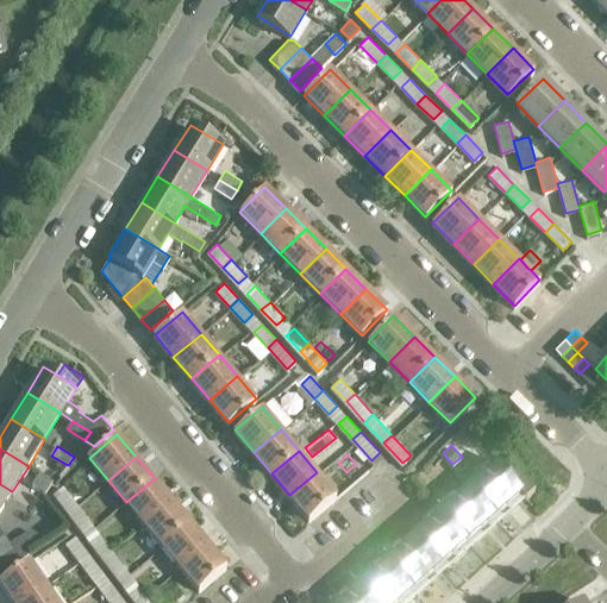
[(521,491),(513,481),(494,460),(467,485),(494,515),(521,491)]
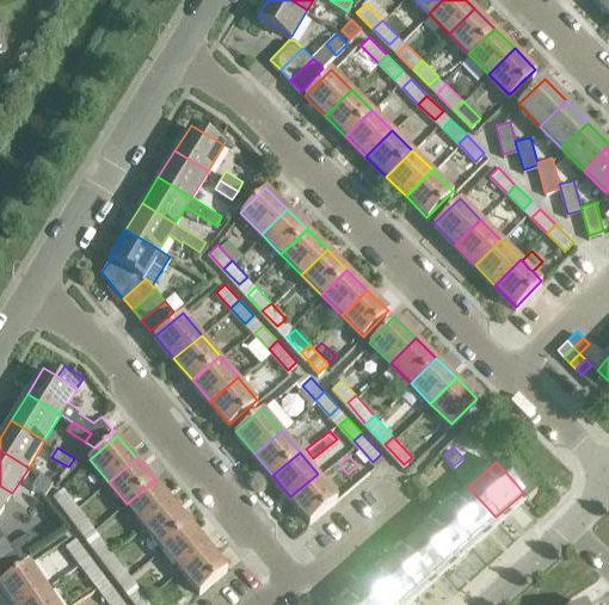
[(337,497),(318,474),(290,497),(309,519),(337,497)]
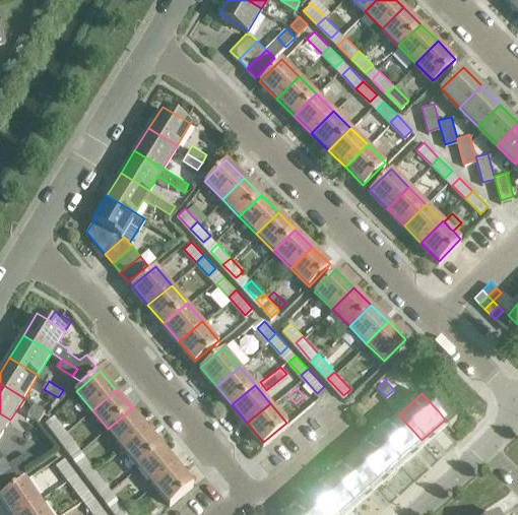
[(40,420),(45,410),(35,404),(28,413),(40,420)]
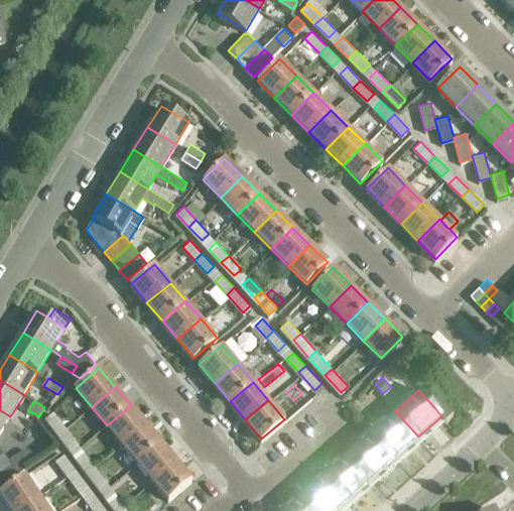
[(440,401),(434,407),(441,416),(445,420),(453,414),(440,401)]
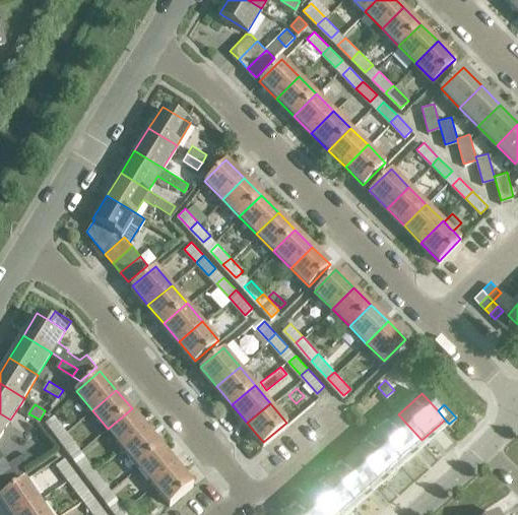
[(147,427),(132,408),(108,429),(123,447),(147,427)]
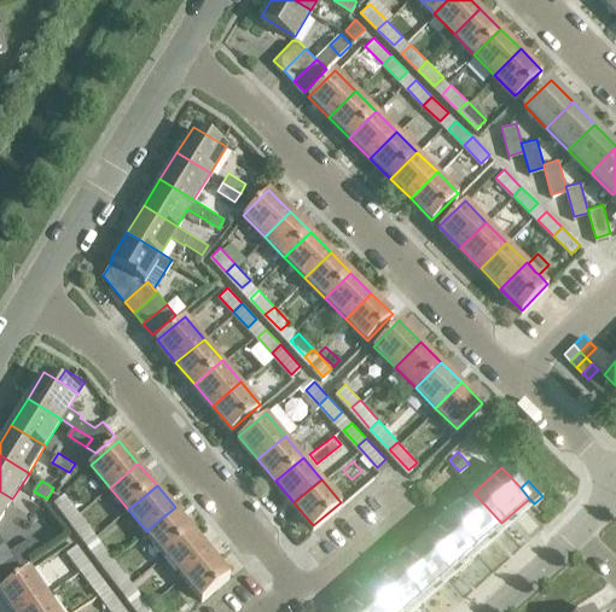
[(0,519),(12,499),(0,491),(0,519)]
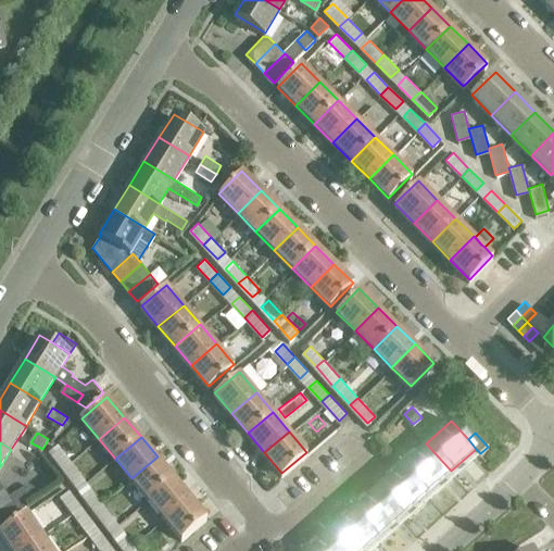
[(62,466),(71,460),(59,443),(49,450),(62,466)]
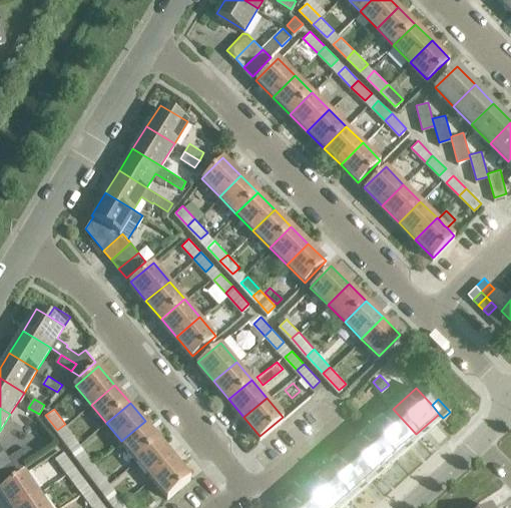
[(393,409),(371,429),(394,454),(416,434),(393,409)]
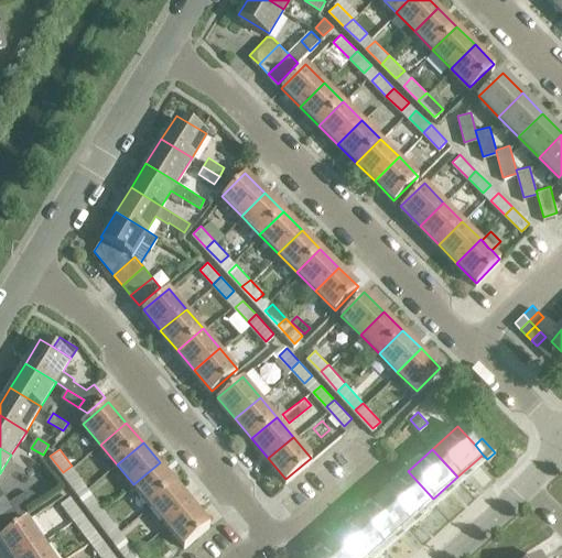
[(160,462),(133,484),(151,504),(176,482),(160,462)]
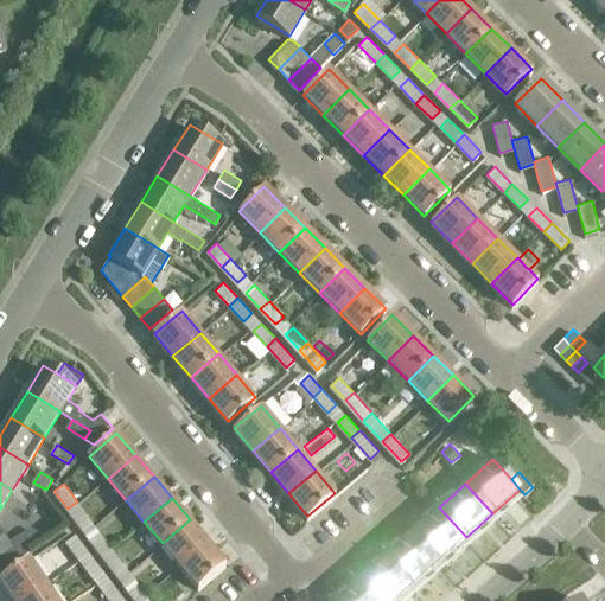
[(77,502),(68,509),(83,529),(93,522),(77,502)]
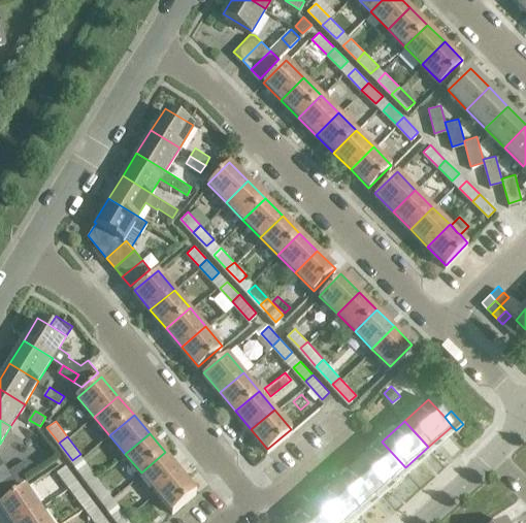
[(382,442),(359,462),(383,488),(405,467),(382,442)]
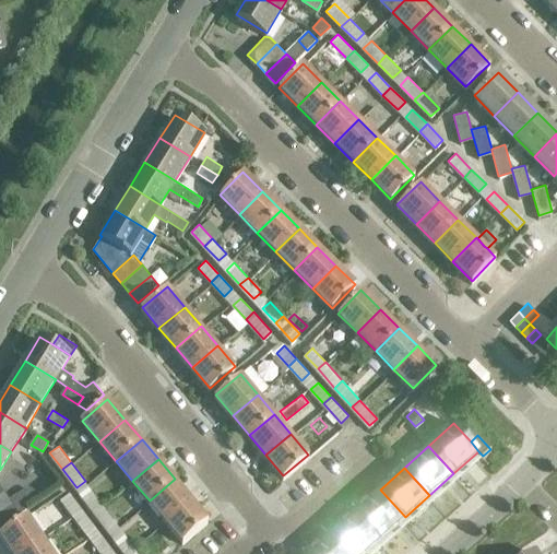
[(175,479),(150,501),(166,520),(191,499),(175,479)]
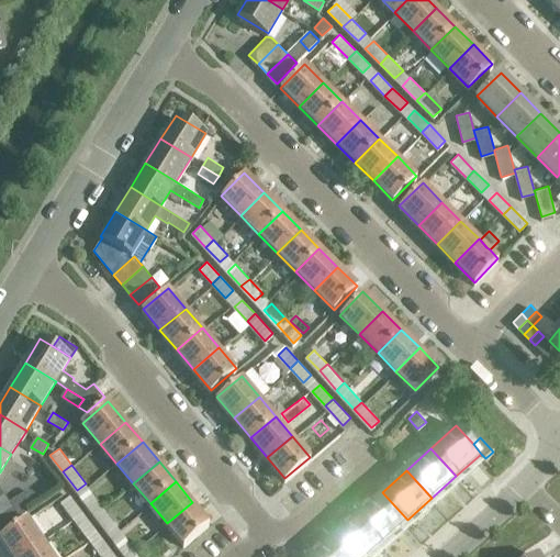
[(94,513),(103,507),(91,490),(82,498),(94,513)]
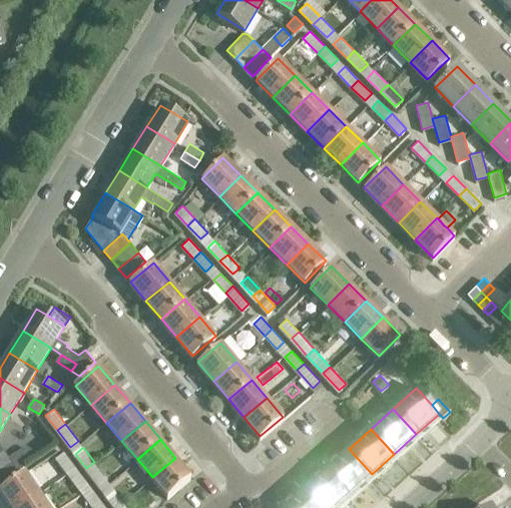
[(372,474),(349,449),(326,469),(349,494),(372,474)]
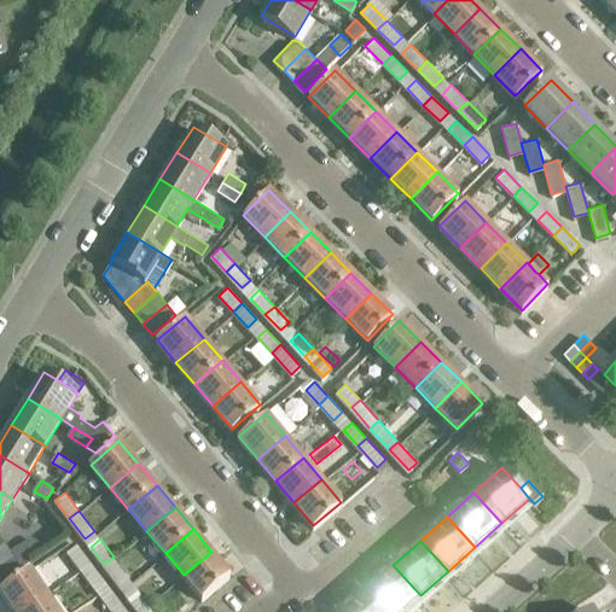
[(0,564),(15,554),(11,549),(6,542),(0,546),(0,564)]
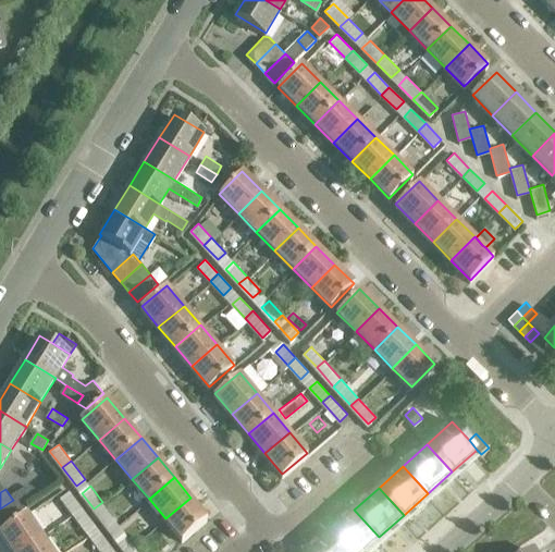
[(21,511),(28,505),(17,490),(10,495),(13,500),(21,511)]
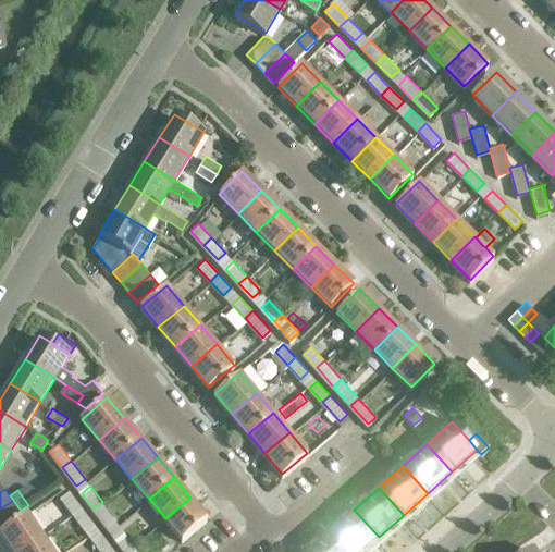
[(72,512),(82,505),(70,490),(61,497),(72,512)]
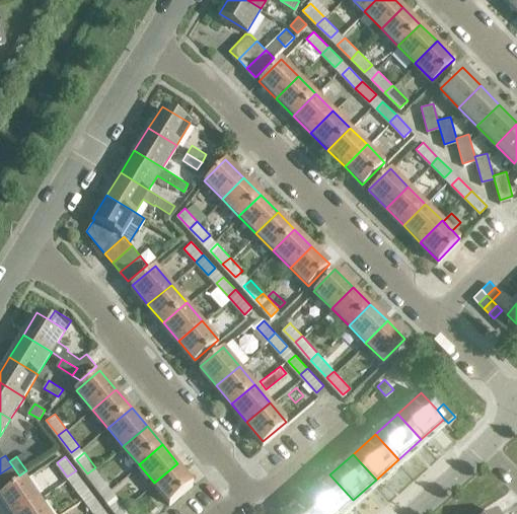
[(177,463),(154,483),(170,502),(194,483),(177,463)]
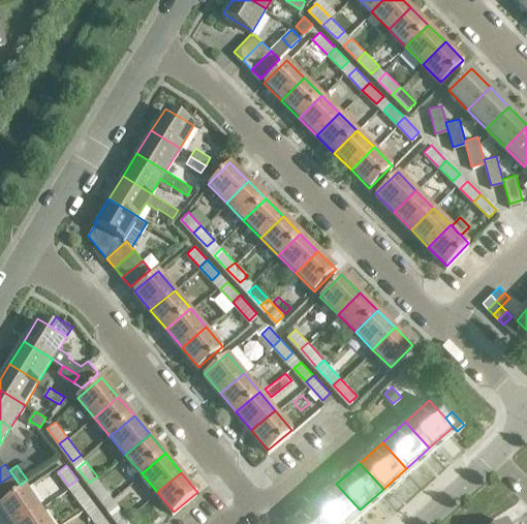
[(0,497),(20,485),(12,474),(0,483),(0,497)]
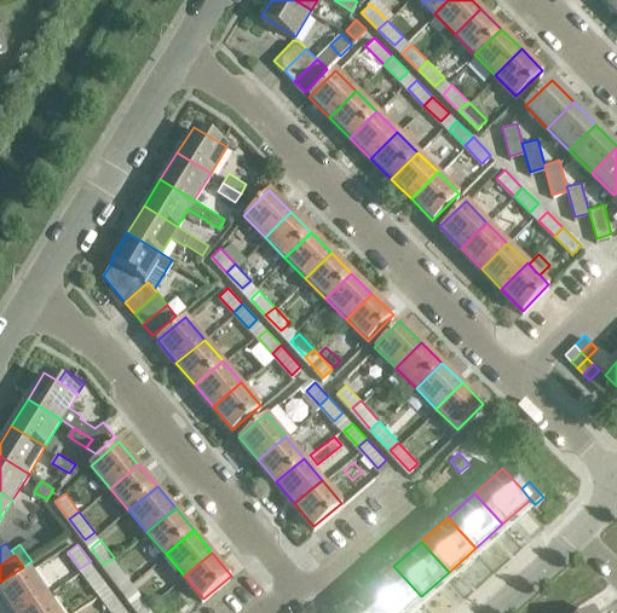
[(130,578),(114,557),(104,565),(120,585),(130,578)]
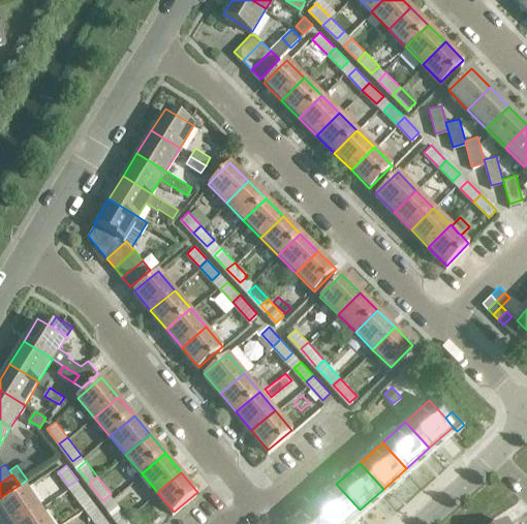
[(78,480),(68,486),(83,504),(91,498),(78,480)]
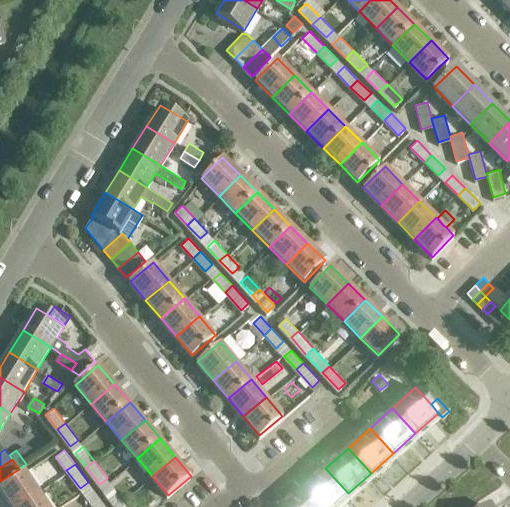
[(325,468),(303,488),(320,506),(332,506),(348,493),(325,468)]
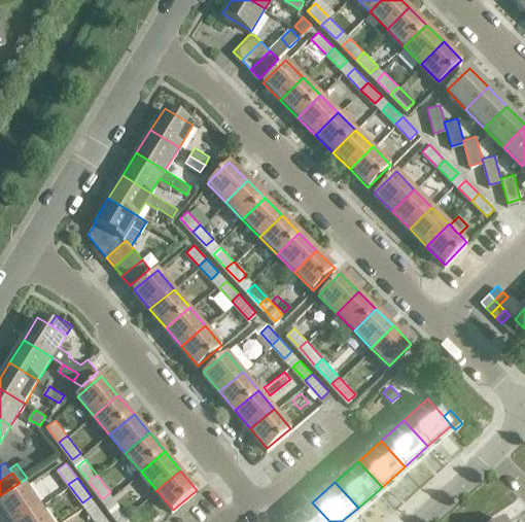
[(0,502),(12,521),(15,521),(40,506),(26,484),(0,501),(0,502)]
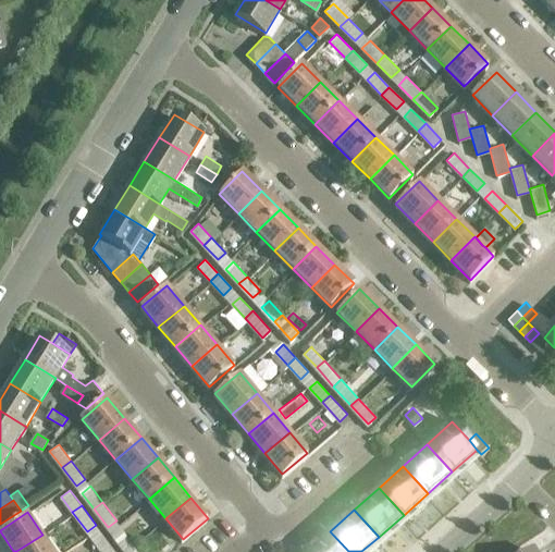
[(328,516),(320,523),(327,529),(334,523),(328,516)]
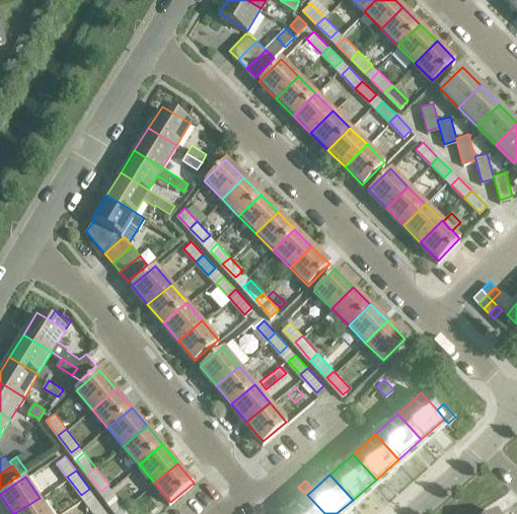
[(116,512),(124,506),(114,492),(105,498),(116,512)]
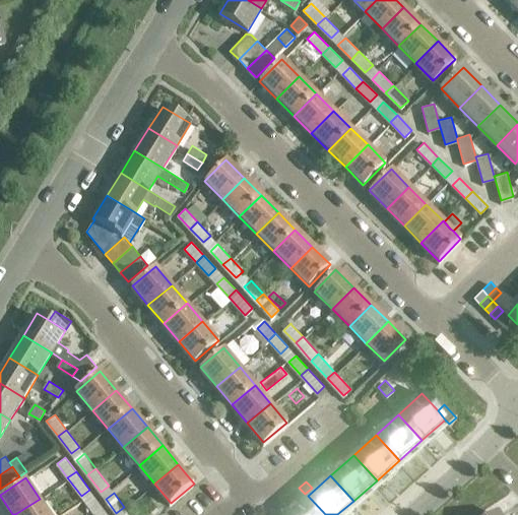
[(94,514),(98,514),(105,510),(94,496),(85,502),(94,514)]
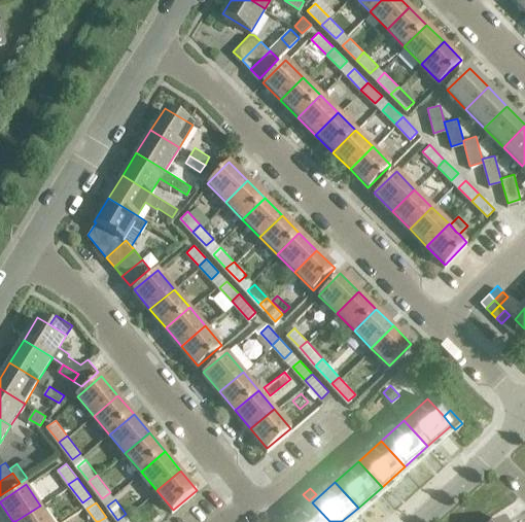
[(329,521),(312,502),(289,521),(329,521)]
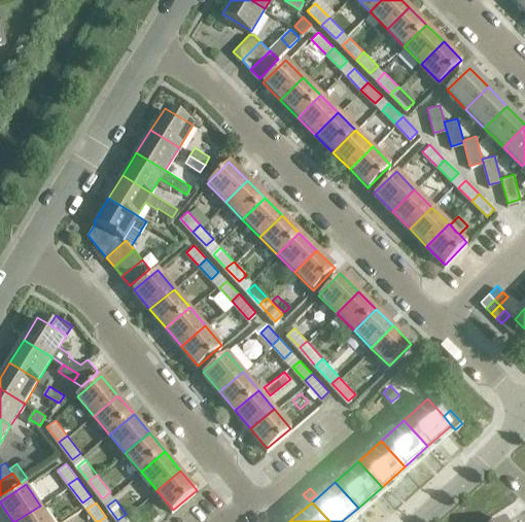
[(50,521),(40,506),(15,521),(50,521)]
